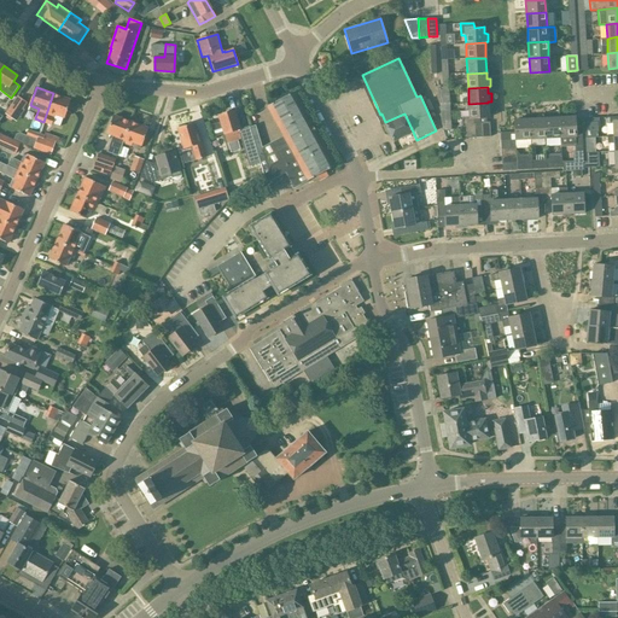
[(334,165),(293,92),(267,106),(284,136),(262,147),(257,151),(267,184),(272,181),(285,173),(291,184),(291,182),(295,187),(292,188),(293,188),(334,165)]
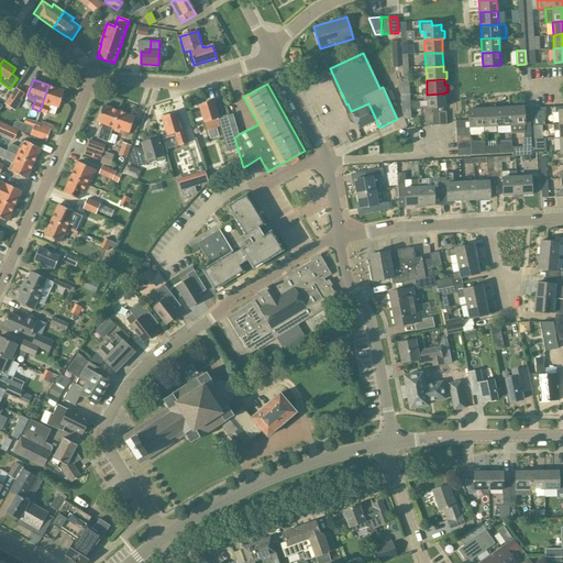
[(65,90),(48,85),(42,105),(40,111),(46,113),(50,103),(58,107),(65,90)]
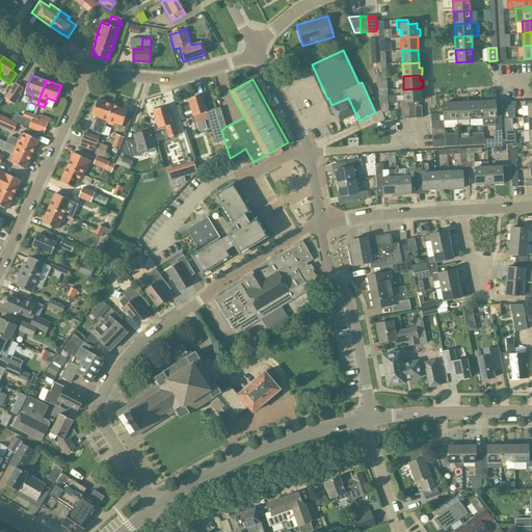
[(6,98),(14,103),(23,88),(15,84),(6,98)]
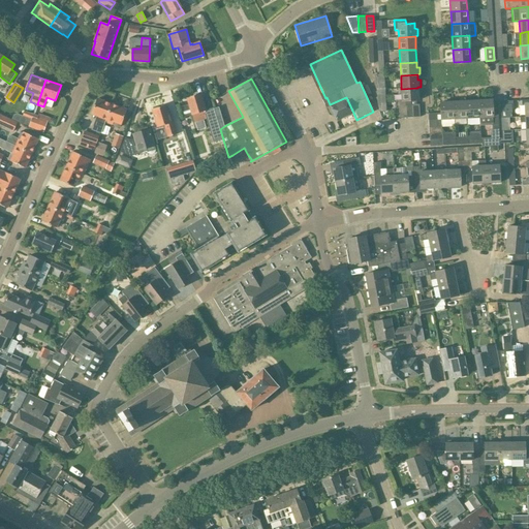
[(413,105),(416,104),(416,101),(418,100),(417,88),(401,89),(401,88),(398,89),(399,94),(401,94),(402,101),(406,101),(406,105),(413,105)]
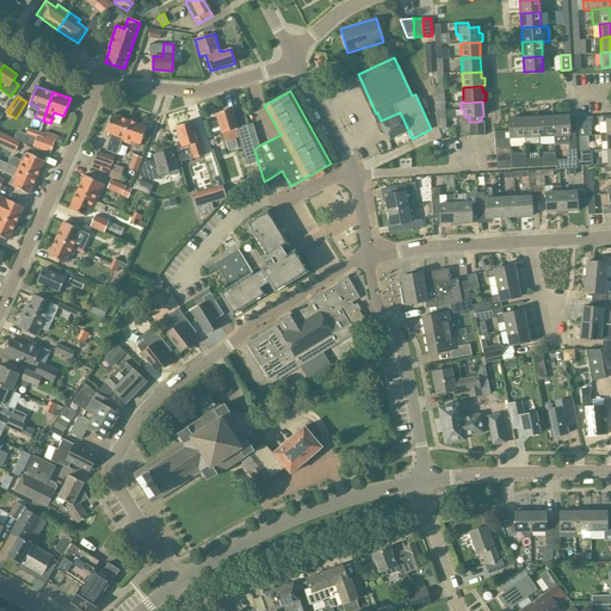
[(238,128),(232,110),(216,115),(218,121),(209,123),(213,136),(222,133),(226,144),(239,141),(247,165),(258,161),(247,128),(246,125),(238,128)]
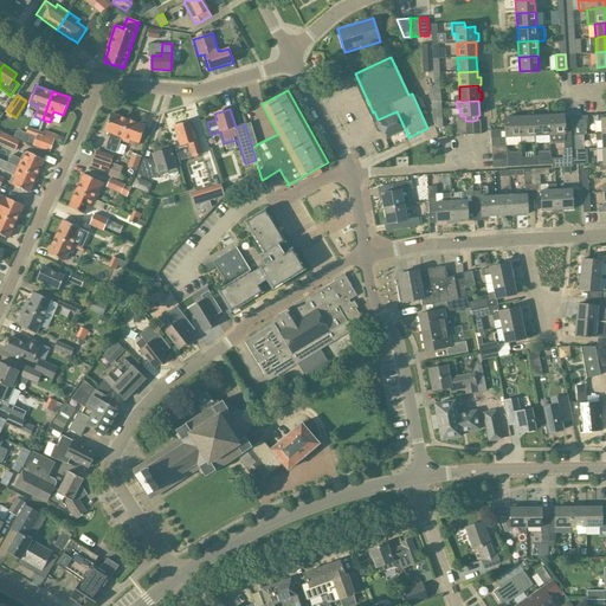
[(387,139),(405,129),(397,111),(378,120),(380,123),(379,126),(381,128),(382,129),(387,139)]
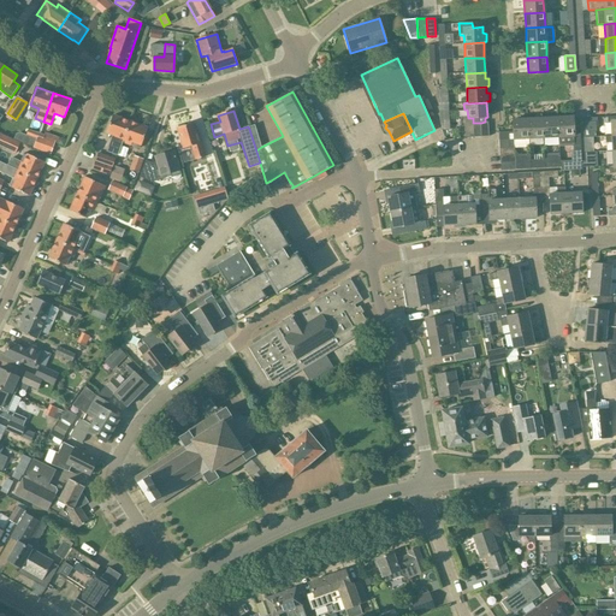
[(123,142),(130,122),(113,116),(107,132),(116,136),(113,142),(111,141),(107,152),(118,155),(123,142)]
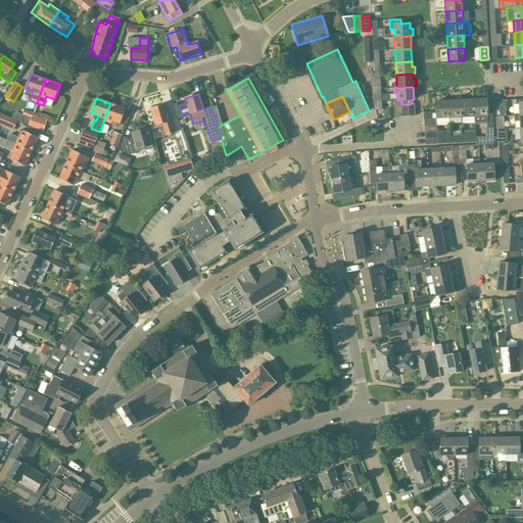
[(474,100),(475,116),(475,121),(486,120),(486,128),(485,128),(485,136),(476,137),(476,142),(476,144),(494,143),(494,142),(493,138),(493,137),(492,115),(487,115),(487,99),(474,100)]
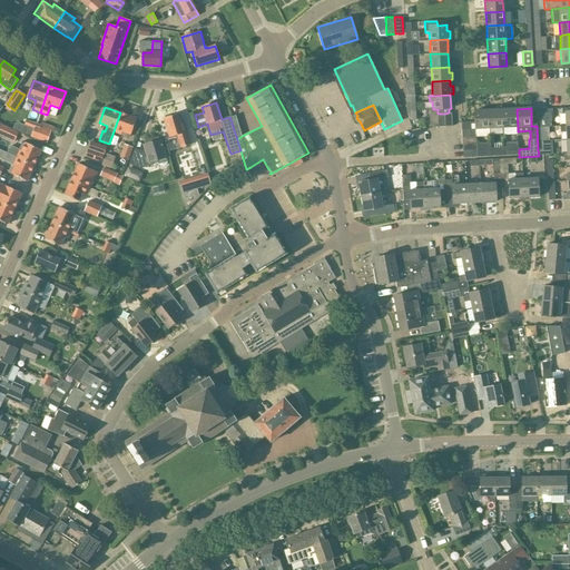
[(438,114),(438,109),(433,109),(430,109),(431,127),(439,127),(438,114)]
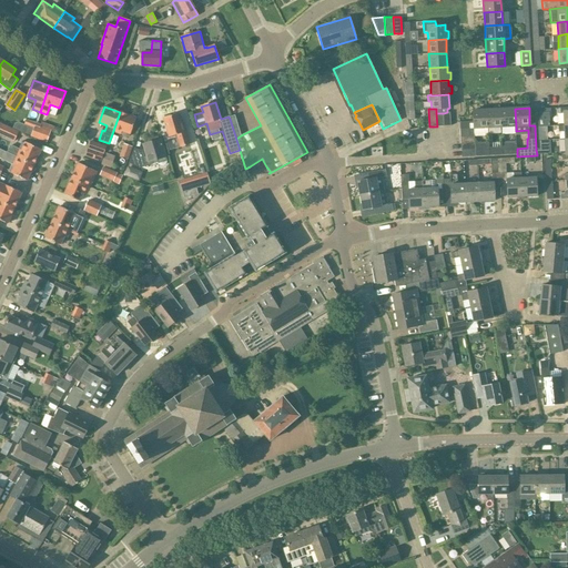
[(501,109),(487,110),(488,128),(501,127),(501,109)]
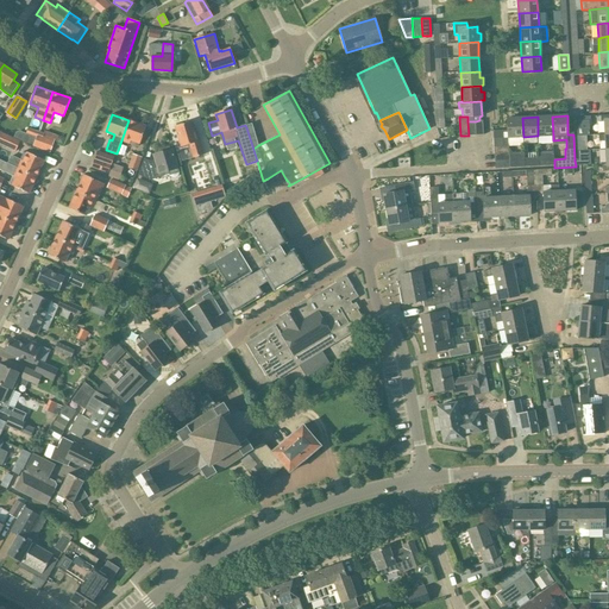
[(552,117),(538,117),(538,136),(553,136),(552,117)]
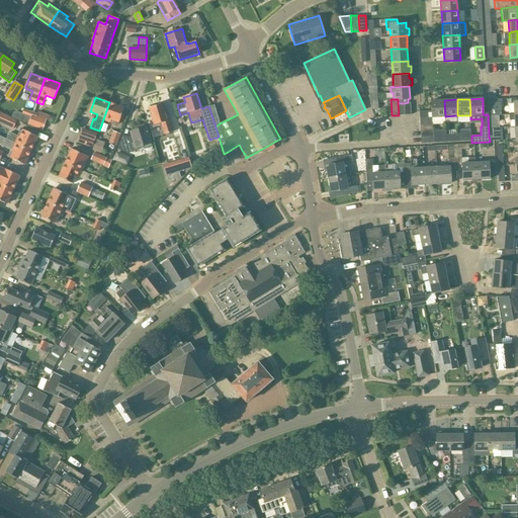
[(491,115),(499,115),(501,115),(501,107),(502,107),(502,99),(496,100),(496,102),(491,102),(491,115)]
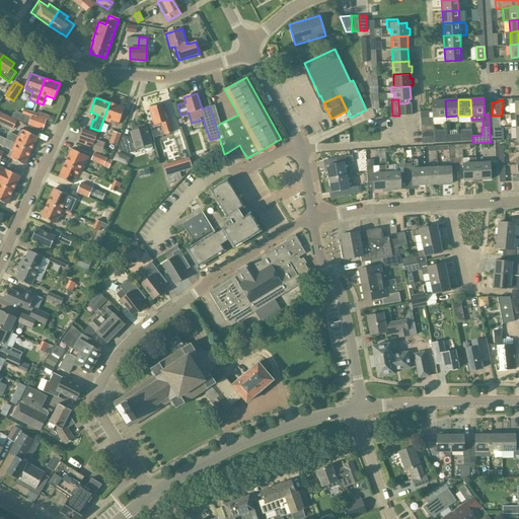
[(26,100),(25,108),(34,109),(35,102),(26,100)]
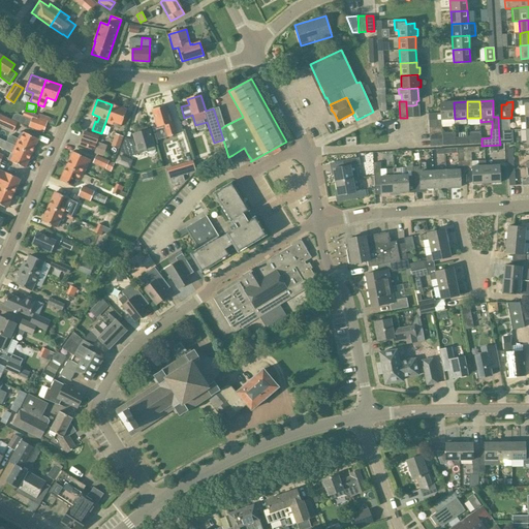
[(441,119),(455,119),(454,102),(441,102),(441,119)]
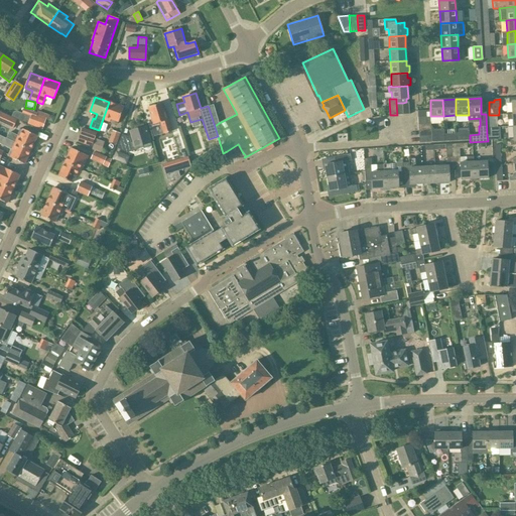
[(124,107),(109,102),(103,119),(109,122),(111,124),(114,126),(117,125),(124,107)]
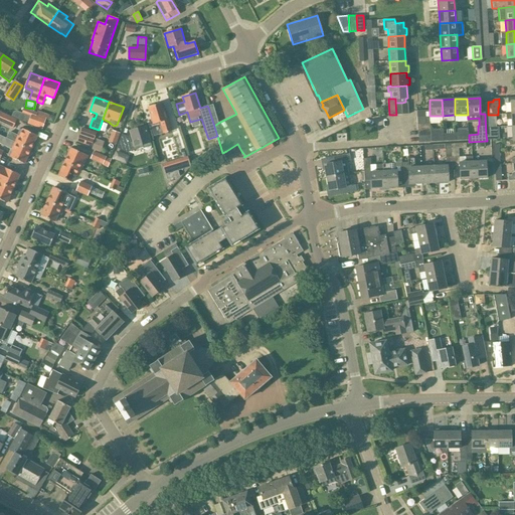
[(172,131),(165,110),(164,110),(162,103),(148,107),(153,125),(160,123),(163,134),(172,131)]
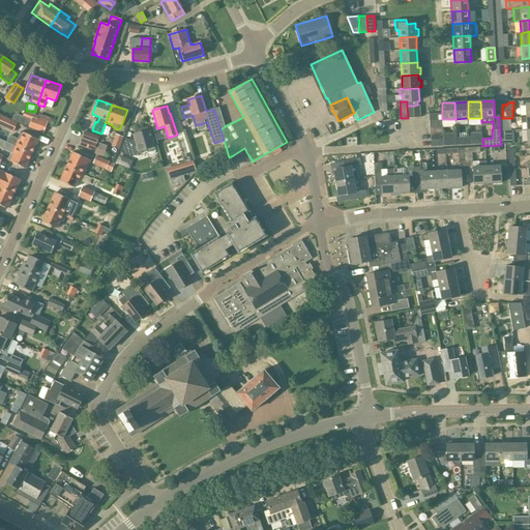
[(29,126),(33,114),(25,111),(23,118),(21,124),(29,126)]
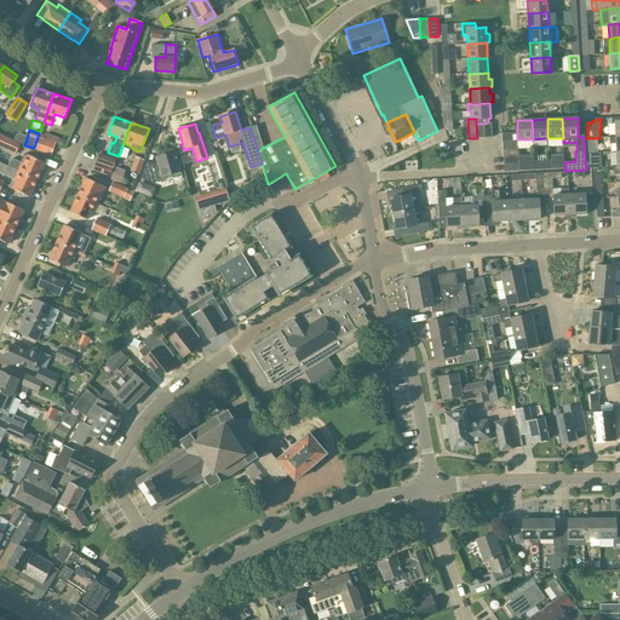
[(45,136),(39,133),(34,148),(34,149),(51,155),(56,143),(44,138),(45,136)]
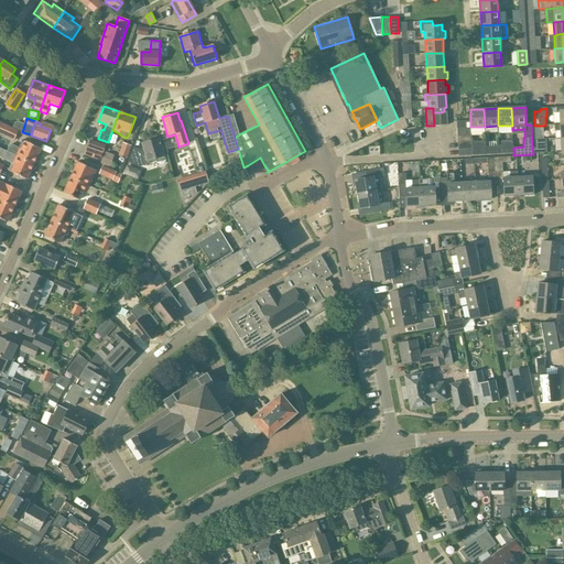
[(0,122),(0,133),(14,140),(18,130),(0,122)]
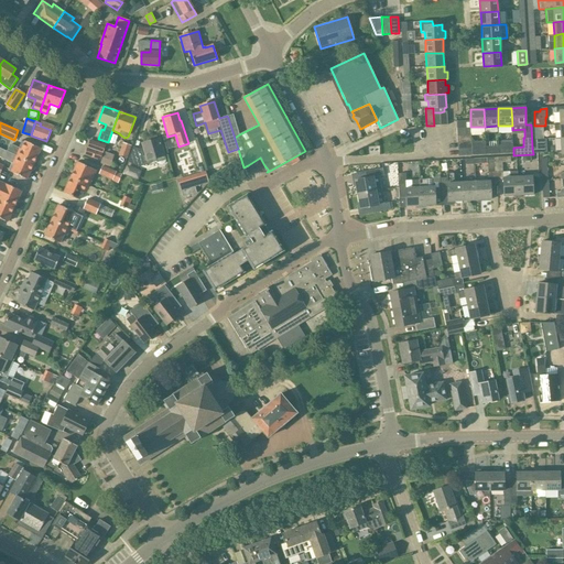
[(535,140),(545,140),(545,139),(543,139),(543,126),(534,126),(534,131),(535,140)]
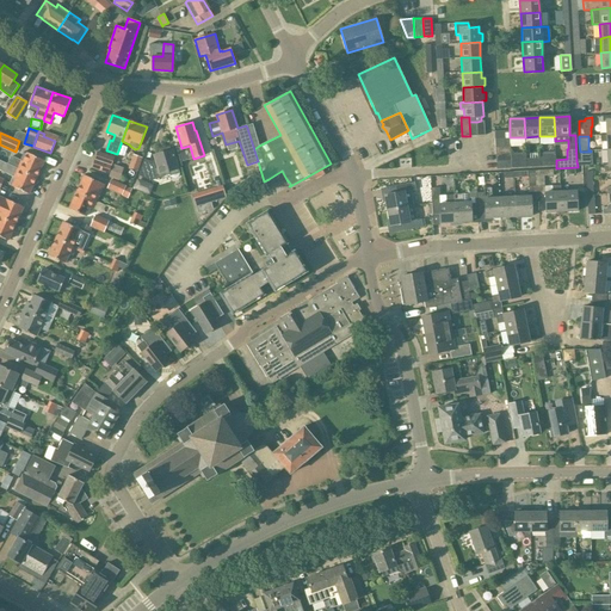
[(495,139),(495,147),(511,147),(510,137),(495,139)]
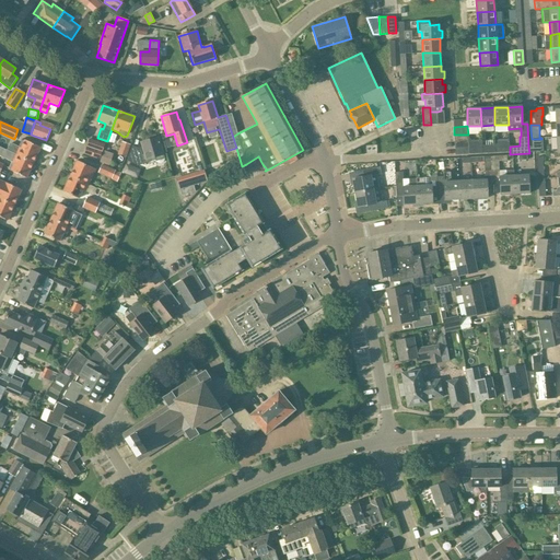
[(139,166),(156,161),(156,162),(158,163),(159,163),(160,163),(161,163),(162,163),(163,162),(164,162),(164,161),(164,160),(164,159),(164,158),(158,137),(141,142),(142,147),(139,148),(132,146),(127,162),(139,166)]
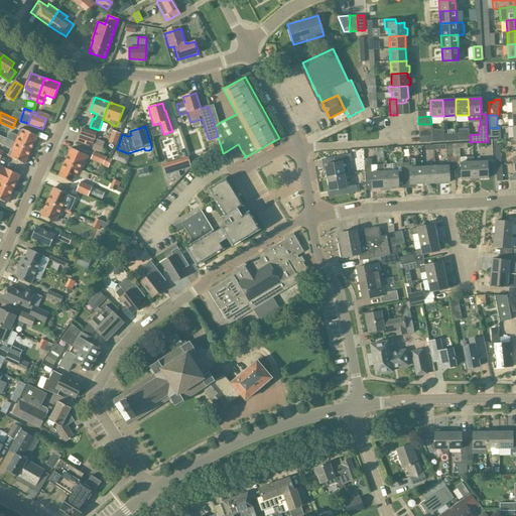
[(487,136),(488,140),(499,140),(499,128),(490,128),(490,135),(487,135),(487,136)]
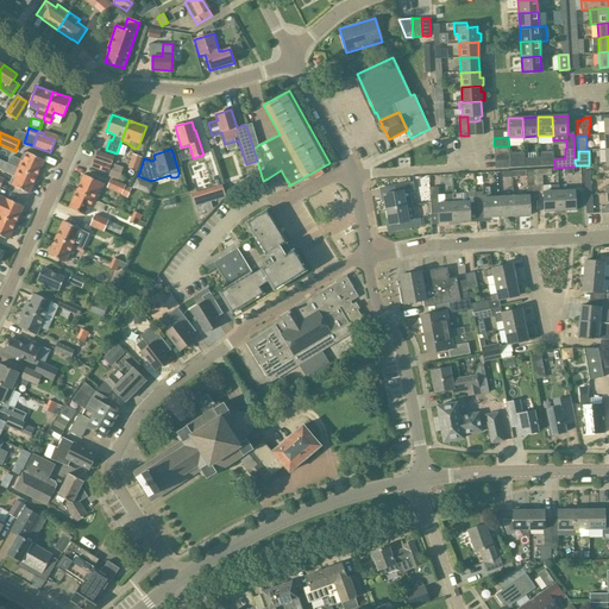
[(19,159),(16,168),(36,176),(44,159),(26,152),(23,162),(19,159)]
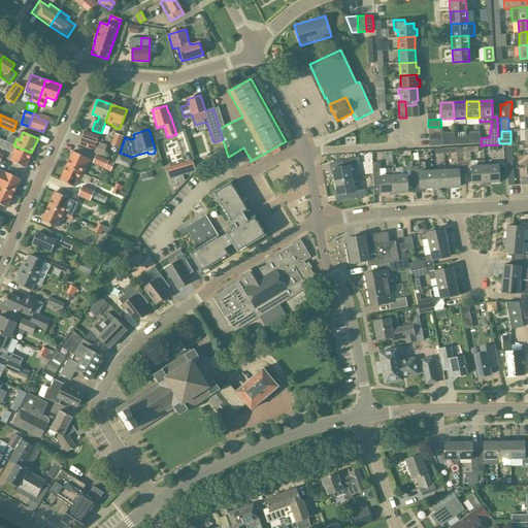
[(94,150),(98,137),(84,132),(79,144),(94,150)]
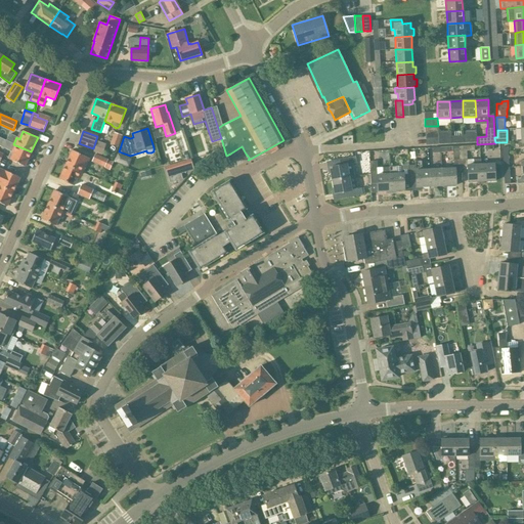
[(438,133),(438,138),(438,144),(451,143),(451,136),(451,132),(438,133)]
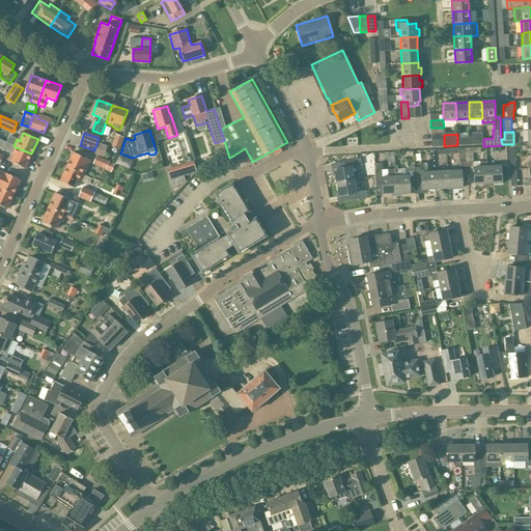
[(119,148),(123,138),(115,135),(112,146),(119,148)]
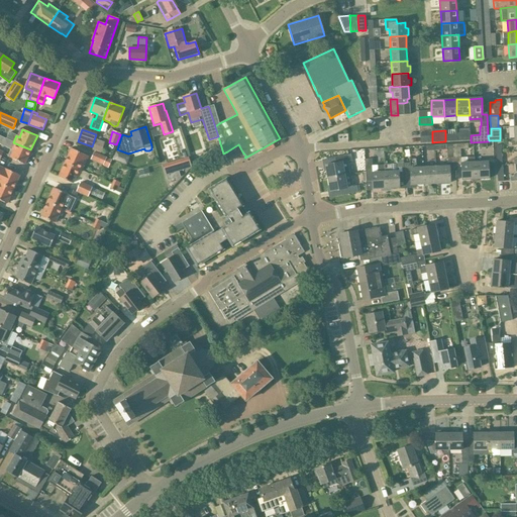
[(96,137),(92,148),(100,151),(104,141),(96,137)]
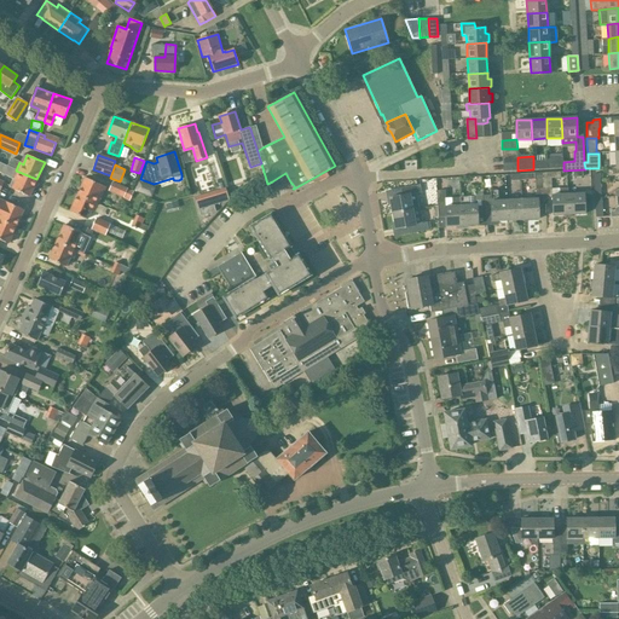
[(29,196),(36,179),(16,171),(12,179),(16,180),(12,189),(29,196)]
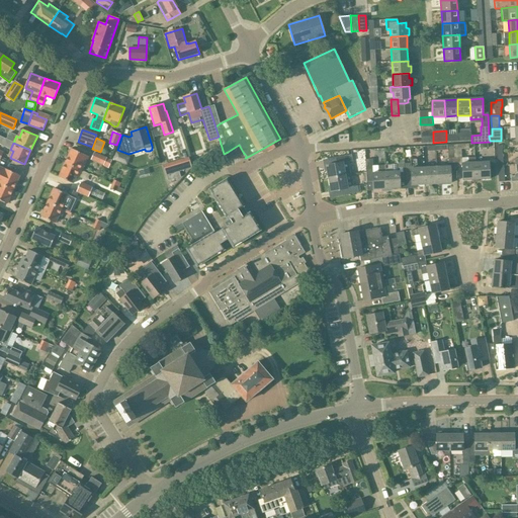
[(454,145),(455,158),(461,157),(461,149),(469,149),(468,144),(454,145)]
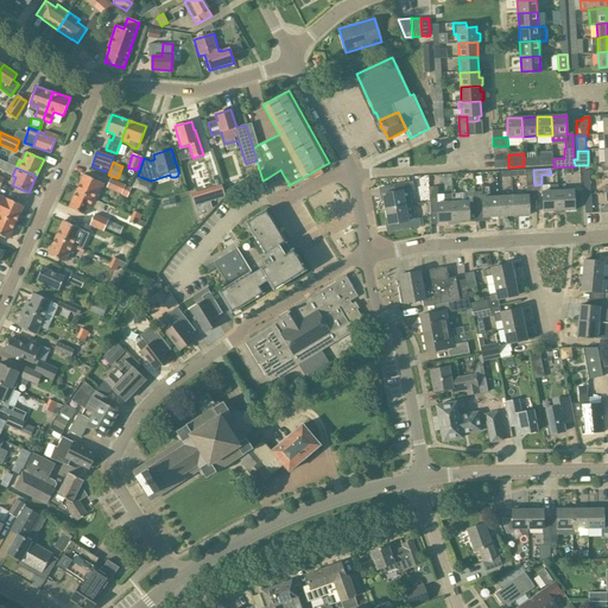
[(511,171),(511,177),(526,176),(526,185),(534,185),(533,170),(511,171)]
